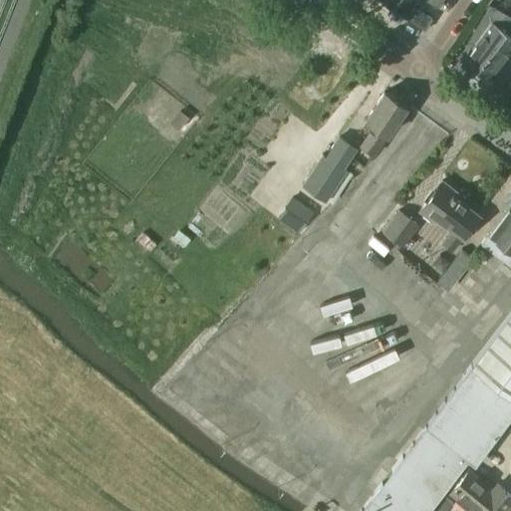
[(385,0),(409,14),(405,20),(428,34),(436,23),(414,9),(418,0),(385,0)]
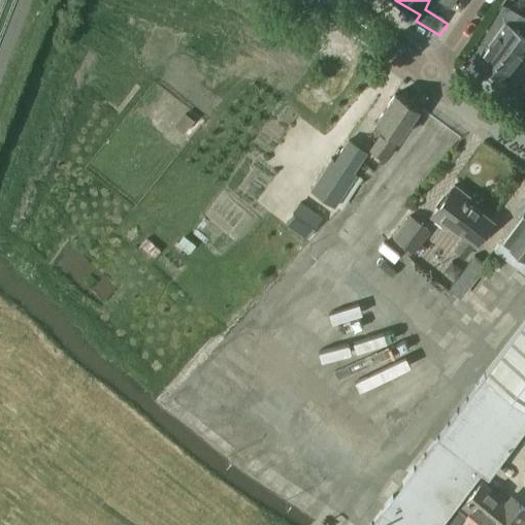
[(434,0),(454,12),(460,0),(434,0)]
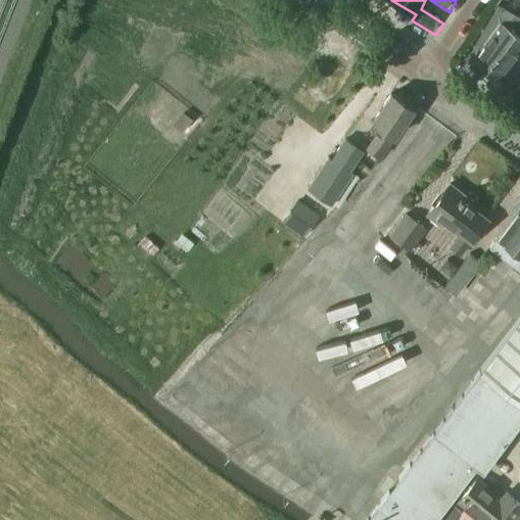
[(485,50),(475,63),(487,73),(513,37),(514,38),(516,36),(519,31),(519,22),(504,11),(478,45),(485,50)]
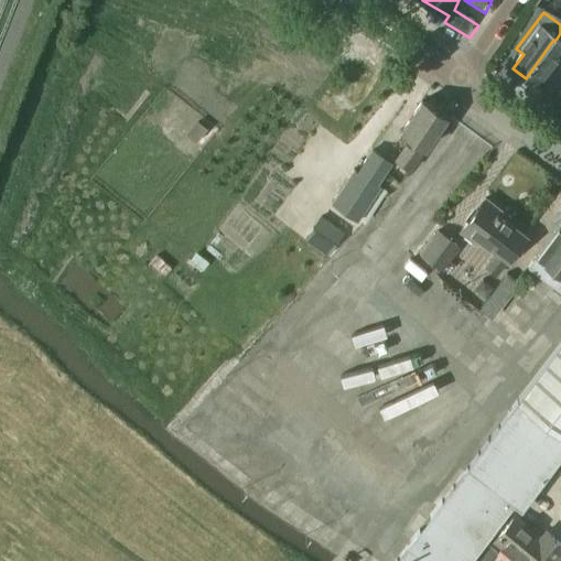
[(553,40),(526,78),(541,89),(560,64),(560,34),(557,39),(554,41),(553,40)]
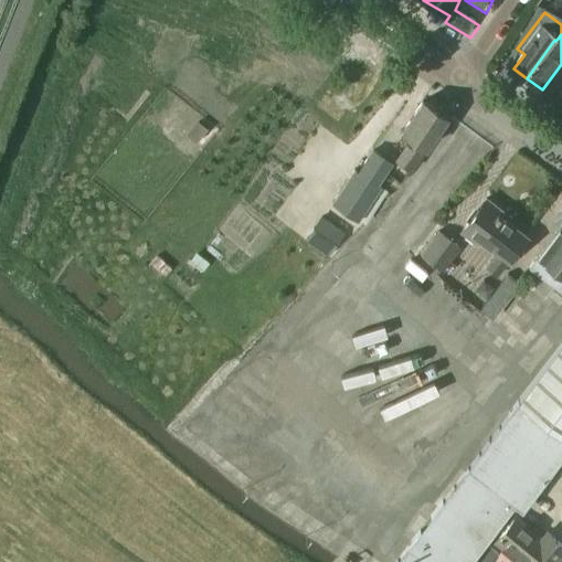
[(414,175),(430,152),(451,120),(426,104),(405,135),(422,147),(417,152),(409,147),(398,163),(414,175)]
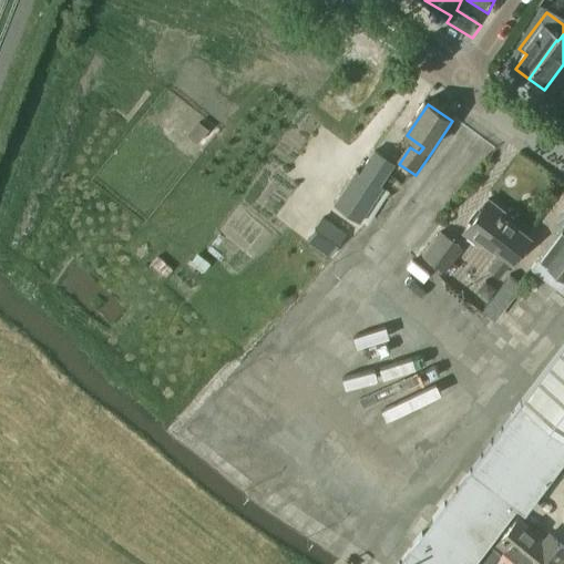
[(362,225),(370,214),(377,218),(393,196),(383,188),(397,165),(378,152),(362,174),(359,172),(336,206),(362,225)]
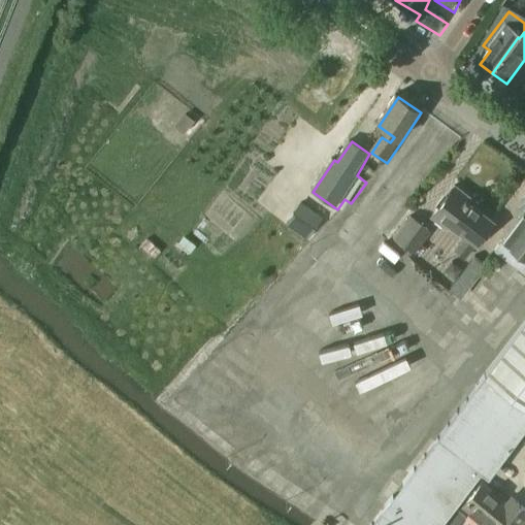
[(497,225),(477,209),(470,205),(473,201),(458,189),(434,220),(448,231),(451,227),(467,239),(456,253),(467,262),(478,248),(479,249),(497,225)]
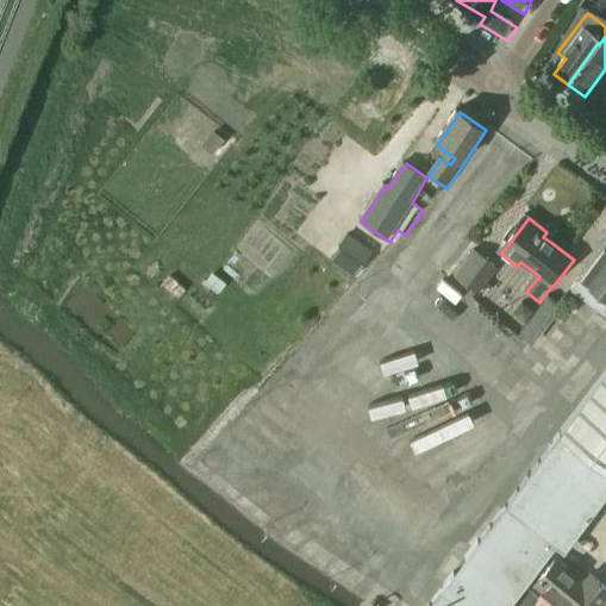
[(399,272),(430,232),(420,224),(388,263),(399,272)]
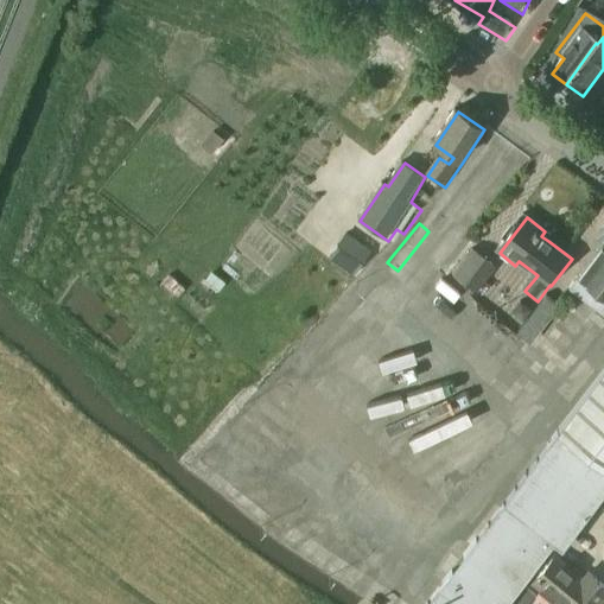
[(572,291),(585,302),(603,277),(603,233),(599,239),(603,241),(603,249),(580,280),(572,291)]
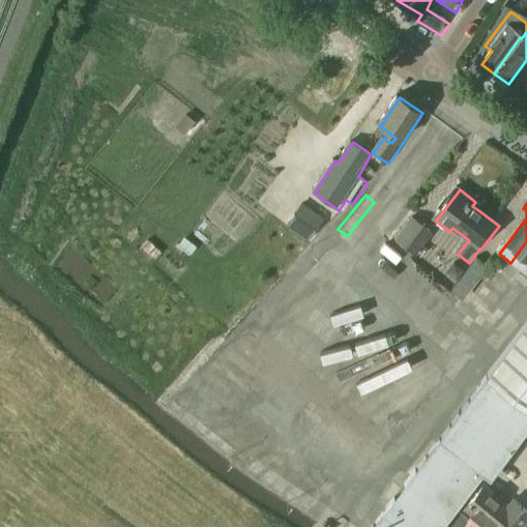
[(327,221),(304,205),(290,228),(313,243),(327,221)]
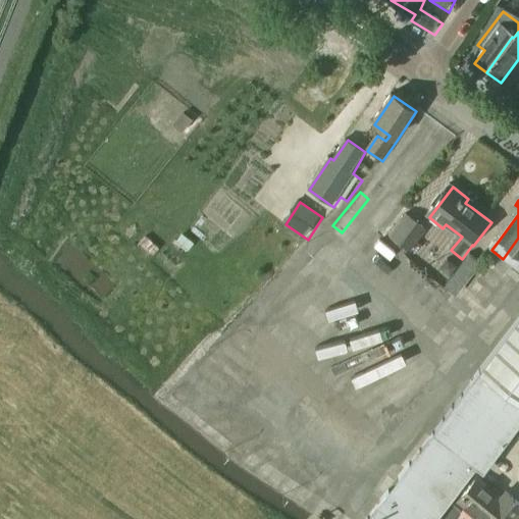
[(429,231),(408,215),(391,238),(412,254),(429,231)]
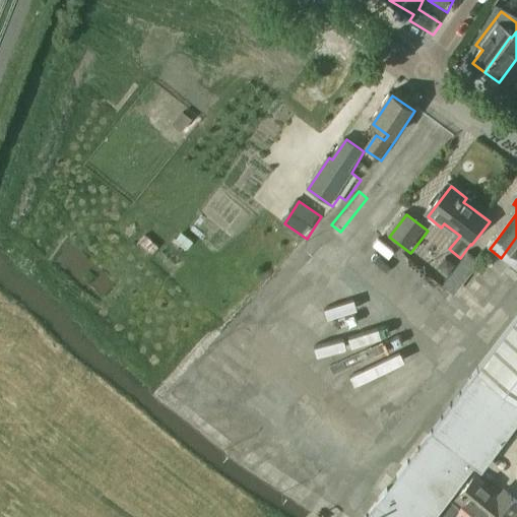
[(184,236),(177,245),(188,254),(195,245),(184,236)]
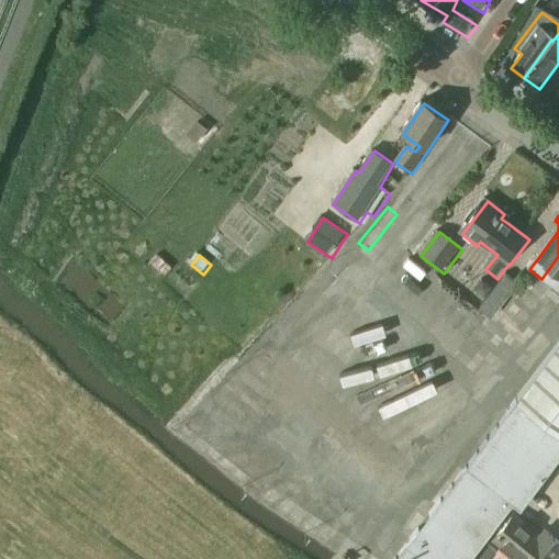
[(558,256),(541,279),(558,292),(558,256)]
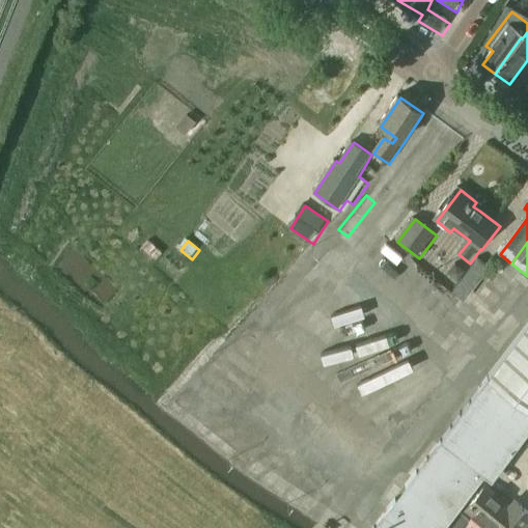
[(144,250),(158,262),(165,254),(150,243),(144,250)]
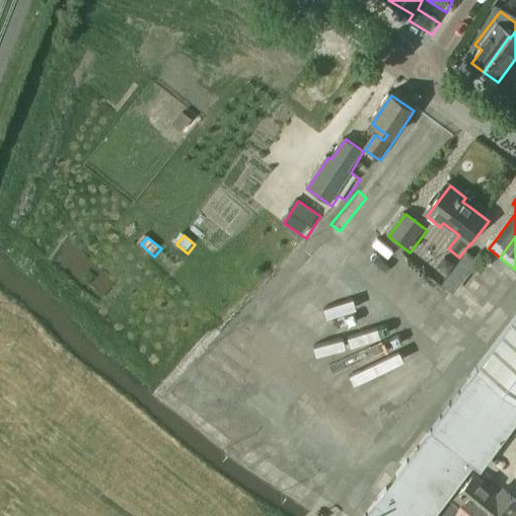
[(346,269),(314,242),(301,258),(333,285),(346,269)]
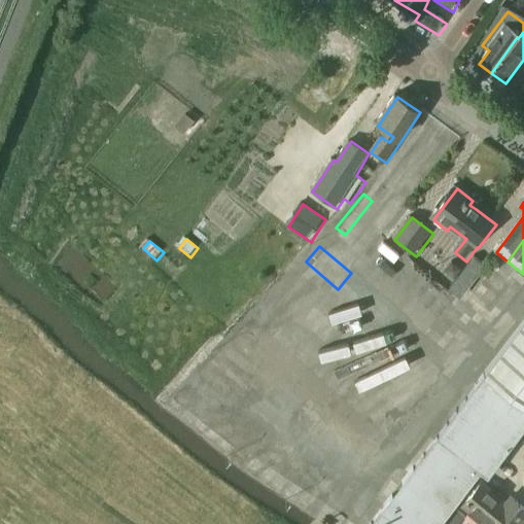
[(463,301),(488,268),(476,258),(451,291),(463,301)]
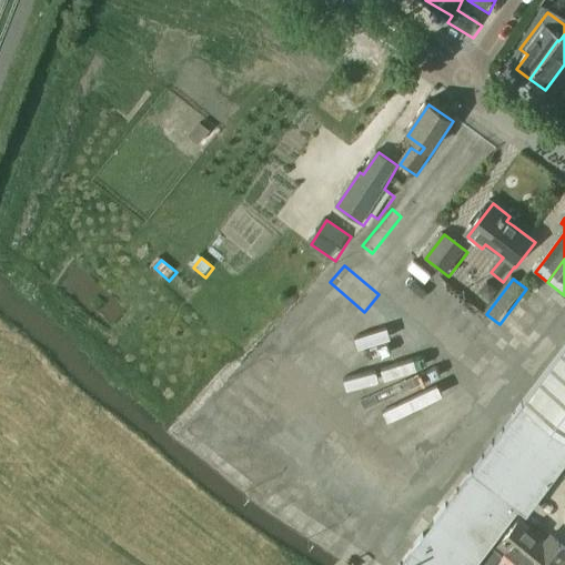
[(564,353),(524,407),(564,440),(564,353)]
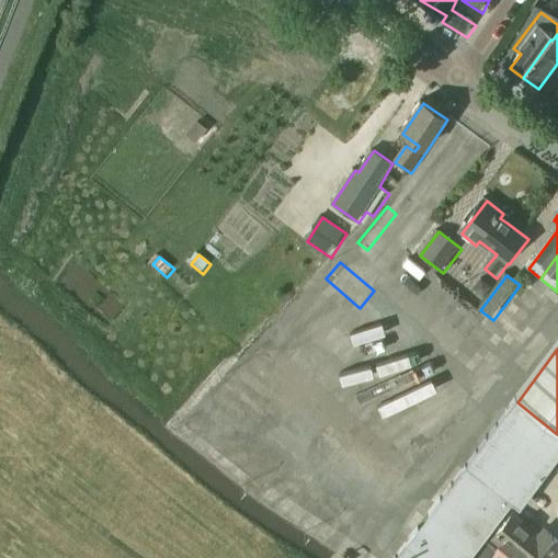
[(312,377),(308,383),(322,395),(341,373),(320,355),(306,372),(312,377)]
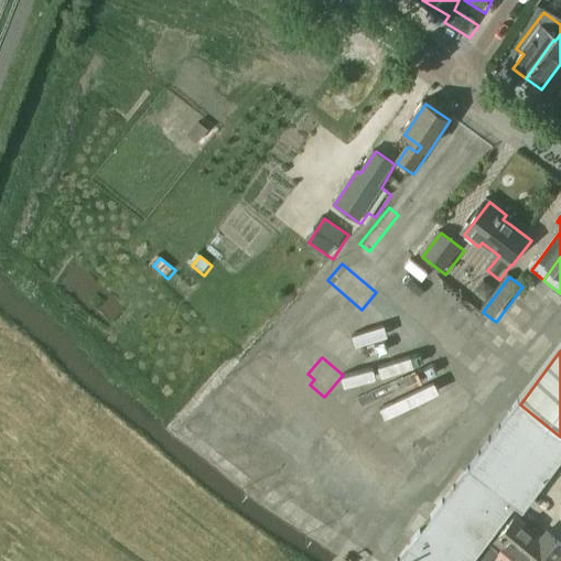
[(560,437),(520,405),(401,560),(475,560),(517,507),(525,513),(560,464),(560,437)]
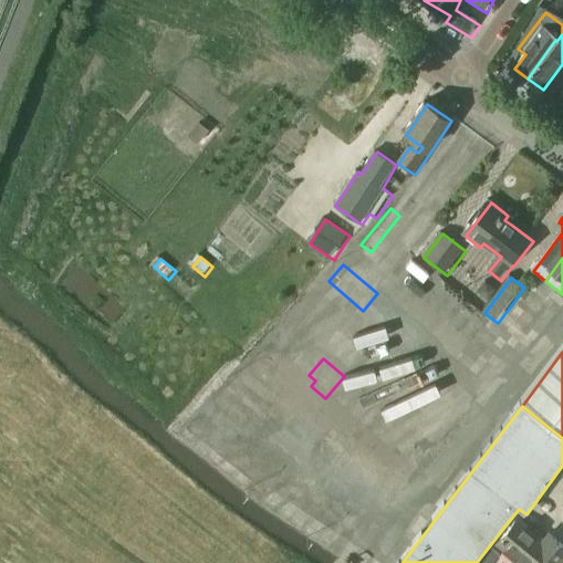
[(270,435),(262,444),(306,482),(314,473),(270,435)]
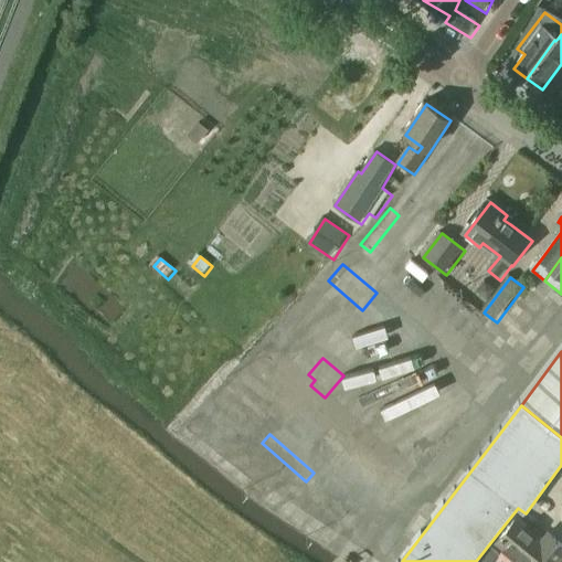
[(498,545),(506,552),(517,561),(560,561),(561,560),(561,544),(549,534),(545,539),(520,518),(498,545)]
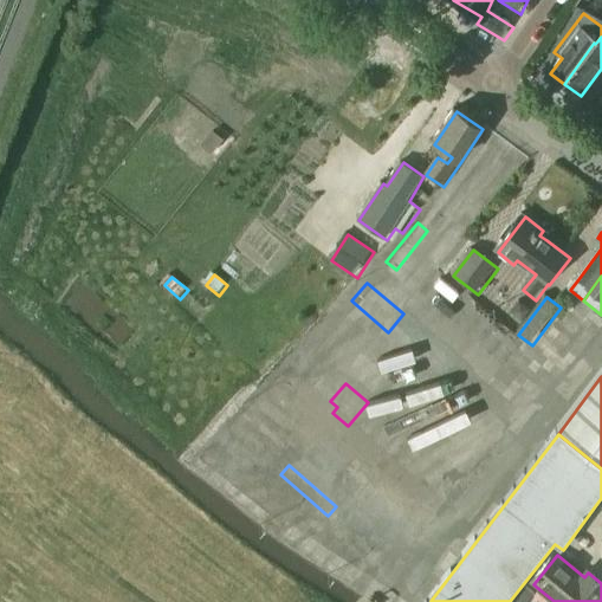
[(517,601),(532,601),(537,595),(526,587),(517,601)]
